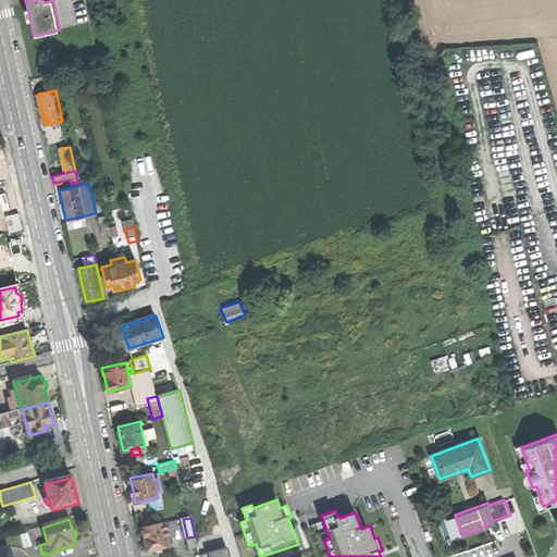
[(144,540),(147,553),(155,551),(156,555),(163,553),(162,549),(171,547),(170,543),(174,542),(173,537),(169,539),(165,523),(141,528),(144,540)]
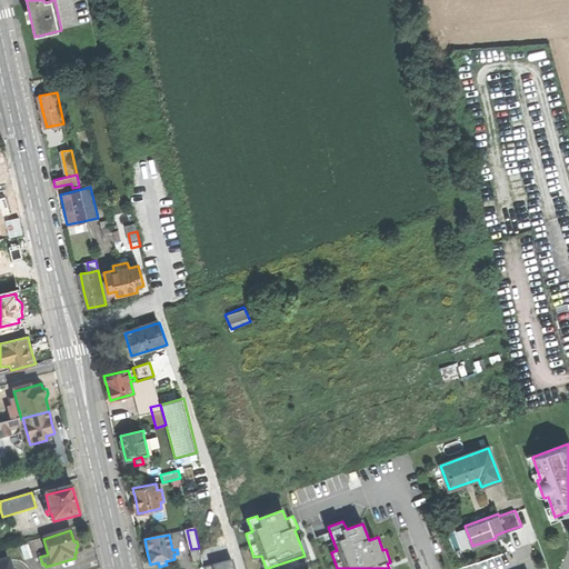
[(235,568),(232,558),(203,565),(205,568),(235,568)]
